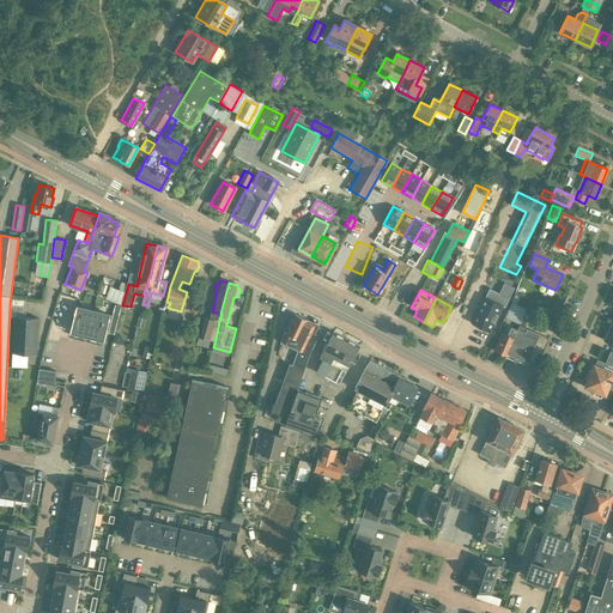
[(487,331),(499,308),(484,301),(473,323),(487,331)]
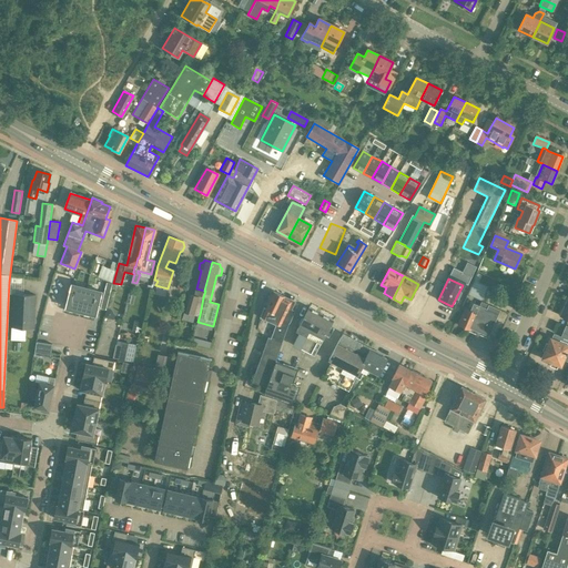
[(482,300),(487,286),(474,281),(468,294),(482,300)]
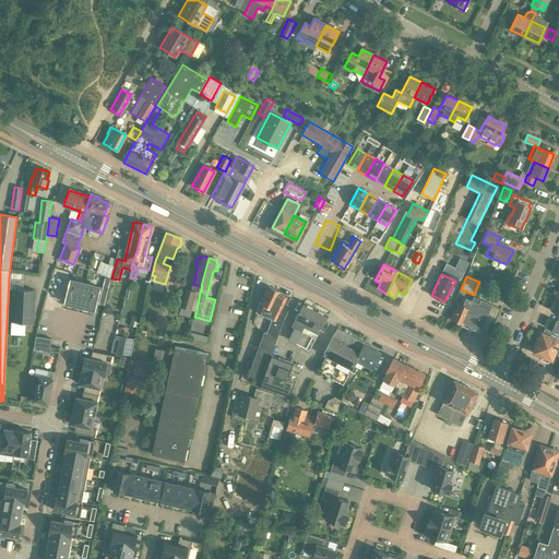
[(71,280),(66,302),(67,304),(76,306),(78,306),(78,305),(82,306),(82,307),(83,307),(92,310),(94,310),(99,287),(71,280)]
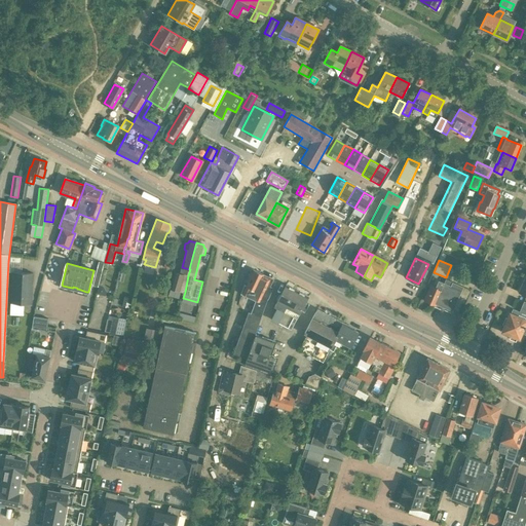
[(270,287),(273,279),(254,270),(247,286),(245,285),(240,294),(256,301),(252,313),(249,312),(234,354),(247,359),(256,334),(272,288),(270,287)]
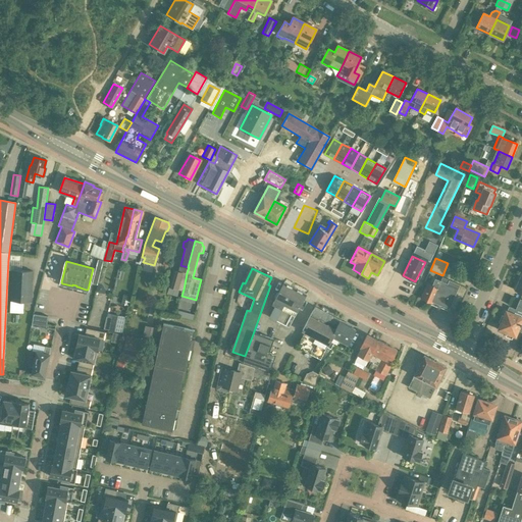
[(32,302),(33,270),(11,269),(10,301),(32,302)]
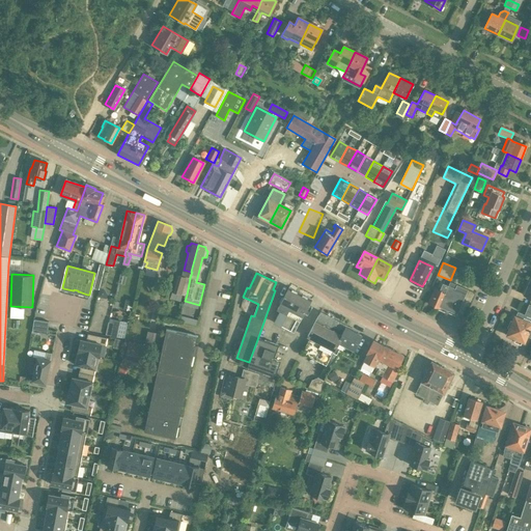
[(190,278),(177,275),(173,291),(171,299),(180,302),(183,294),(187,295),(190,278)]
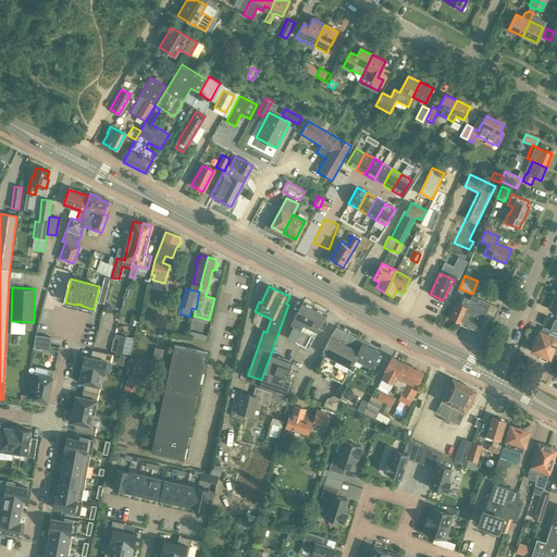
[(490,304),(479,299),(471,296),(470,300),(463,297),(460,304),(457,302),(449,319),(460,323),(460,322),(479,330),(490,304)]
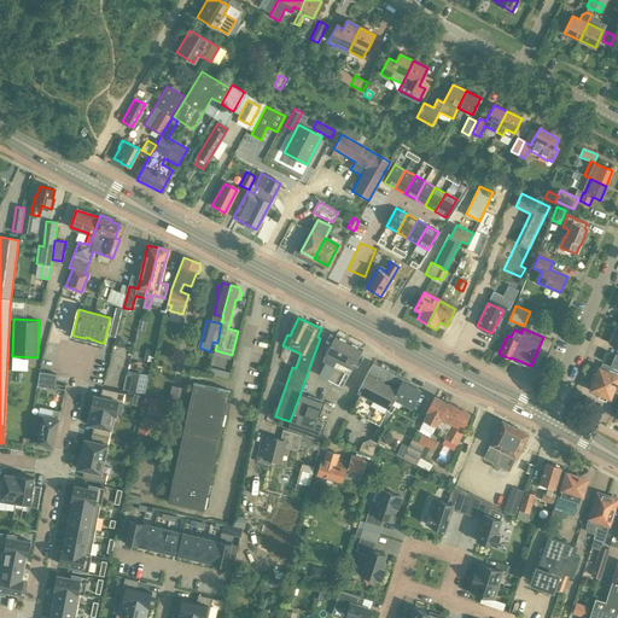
[(342,388),(363,348),(337,334),(324,360),(327,361),(320,375),(342,388)]
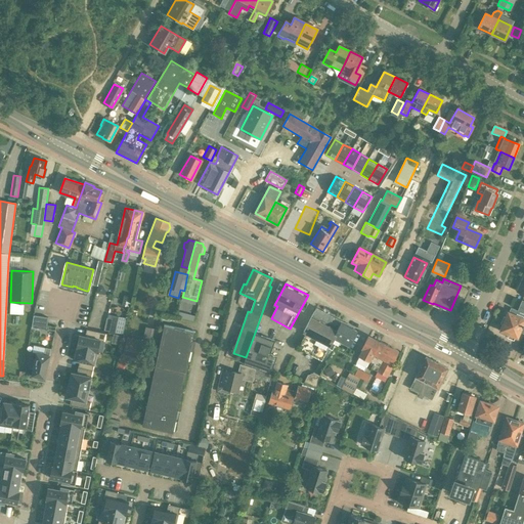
[(500,324),(501,325),(499,331),(508,335),(507,338),(513,341),(514,337),(516,338),(519,333),(523,335),(523,302),(522,301),(517,312),(511,309),(509,314),(507,313),(505,318),(504,317),(500,324)]
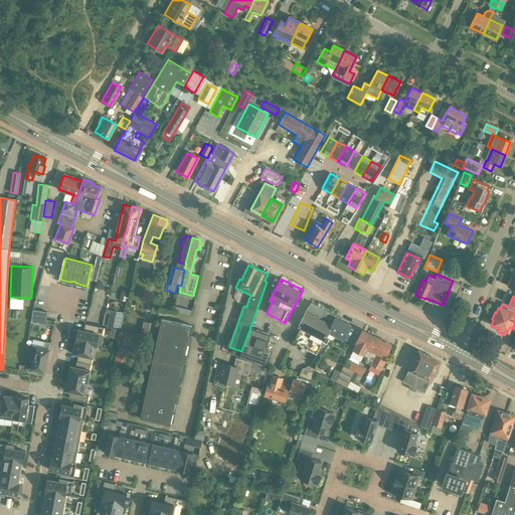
[(191,314),(193,307),(177,304),(176,311),(191,314)]
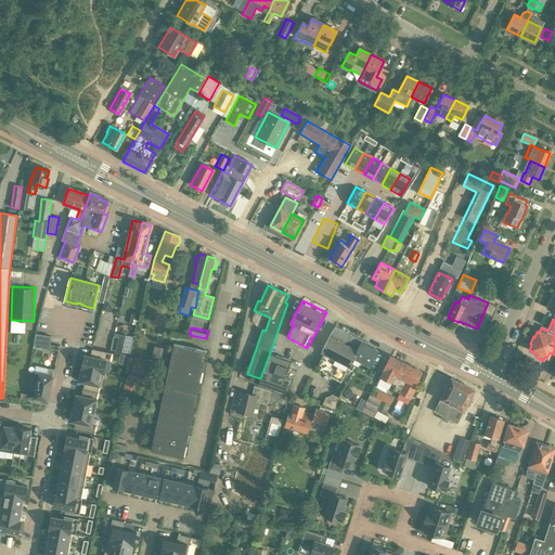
[(322,352),(325,353),(318,369),(332,375),(339,361),(350,366),(355,358),(370,366),(378,351),(334,328),(322,352)]
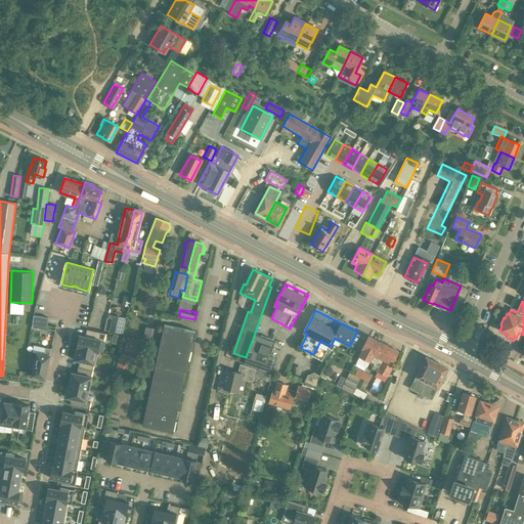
[(48,317),(34,315),(32,328),(46,330),(48,317)]
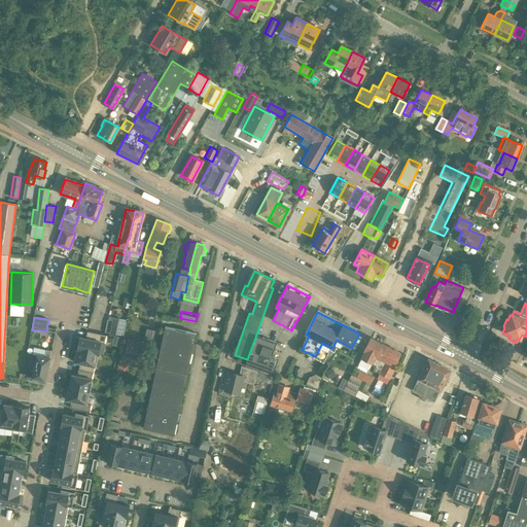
[(123,336),(126,319),(112,317),(112,321),(107,320),(105,332),(123,336)]
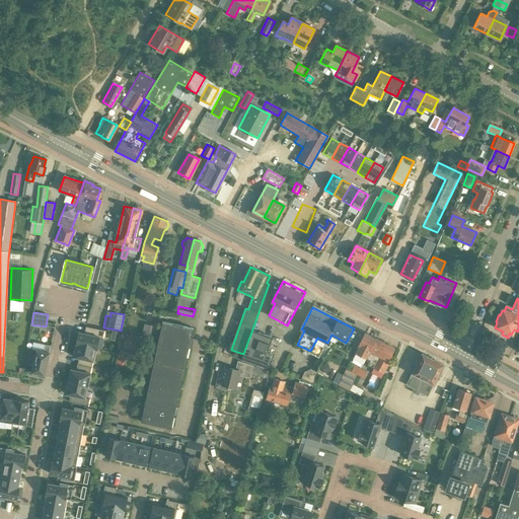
[(171,428),(193,327),(163,321),(142,422),(171,428)]
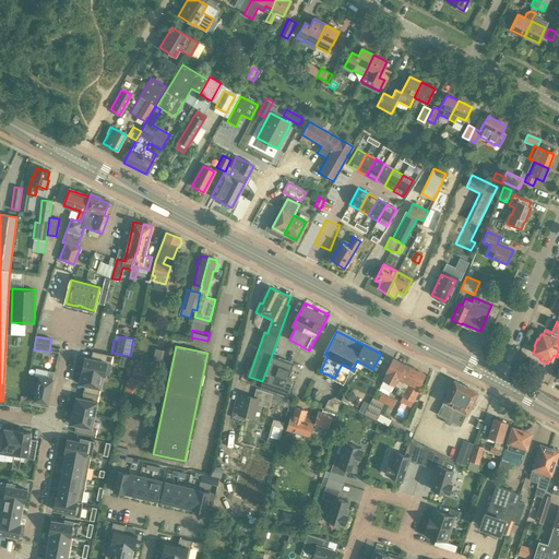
[(85,357),(82,370),(104,376),(106,361),(111,364),(114,356),(93,352),(92,358),(85,357)]
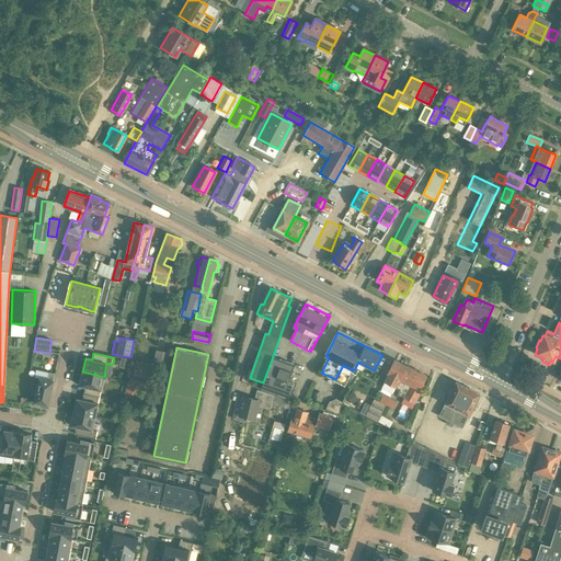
[(289,399),(296,381),(289,379),(282,376),(287,362),(273,356),(263,382),(261,389),(289,399)]
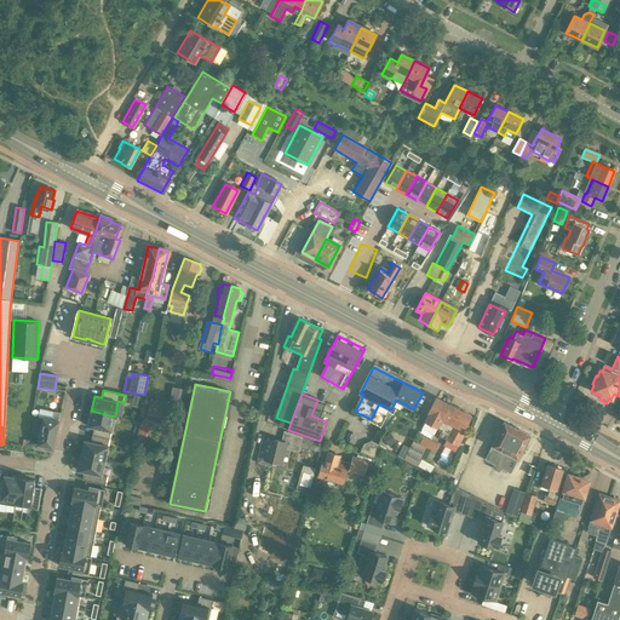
[(451,405),(449,403),(437,397),(430,412),(430,413),(426,422),(438,428),(451,405)]
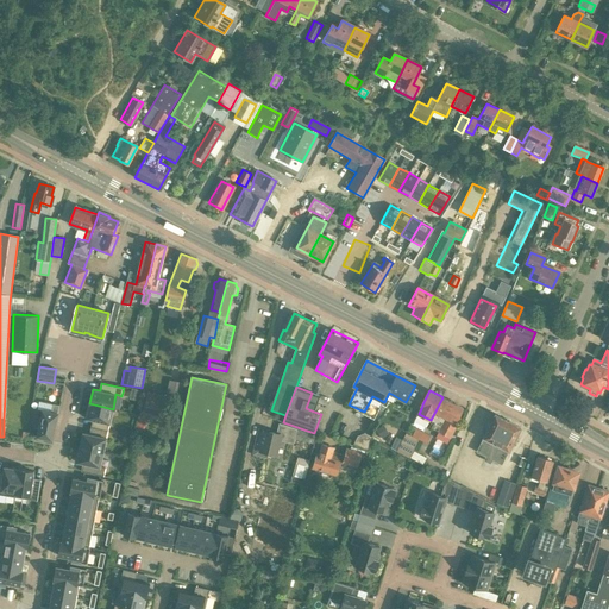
[(314,412),(319,395),(312,393),(306,408),(314,412)]
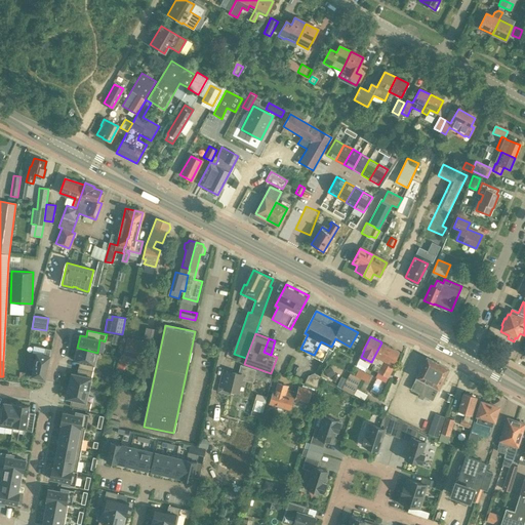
[(127,339),(124,355),(137,358),(142,342),(127,339)]
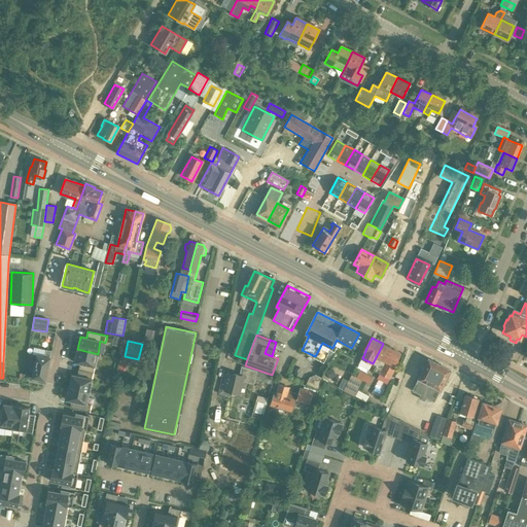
[(390,378),(396,366),(395,365),(401,353),(383,344),(373,363),(377,365),(375,370),(381,373),(390,378)]
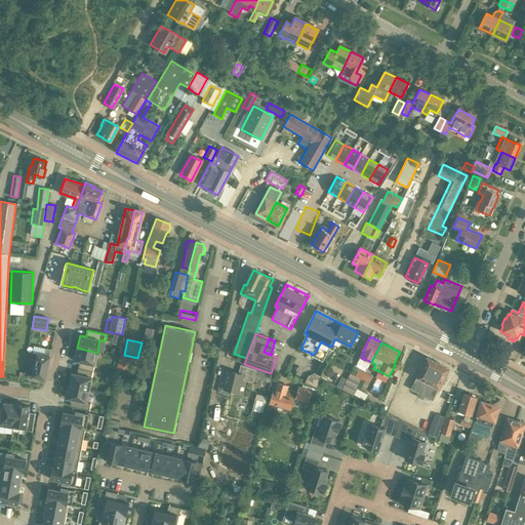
[(97,353),(77,348),(75,361),(80,362),(79,368),(93,371),(97,353)]
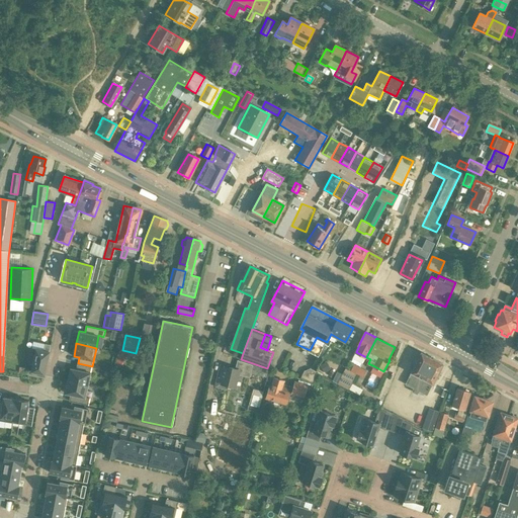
[(50,352),(37,349),(32,371),(33,371),(33,372),(39,374),(39,372),(45,374),(50,352)]
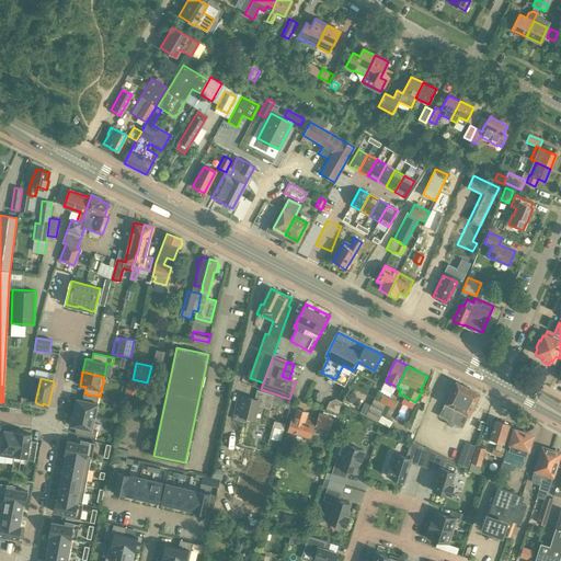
[(462,428),(480,395),(457,382),(446,404),(439,416),(447,421),(445,423),(451,426),(454,423),(462,428)]
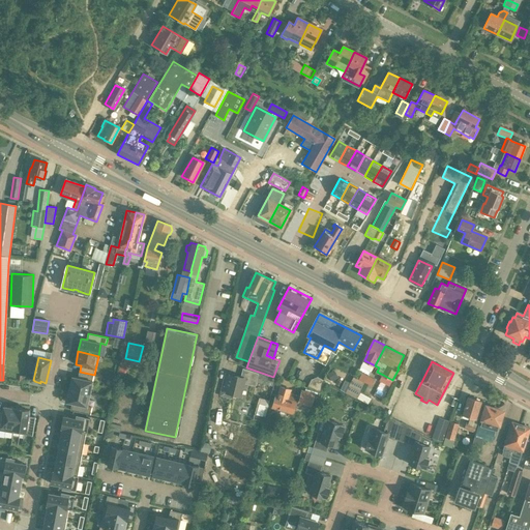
[(241,395),(244,383),(256,386),(259,374),(242,369),(240,378),(236,377),(235,379),(226,376),(224,385),(229,386),(227,391),(241,395)]
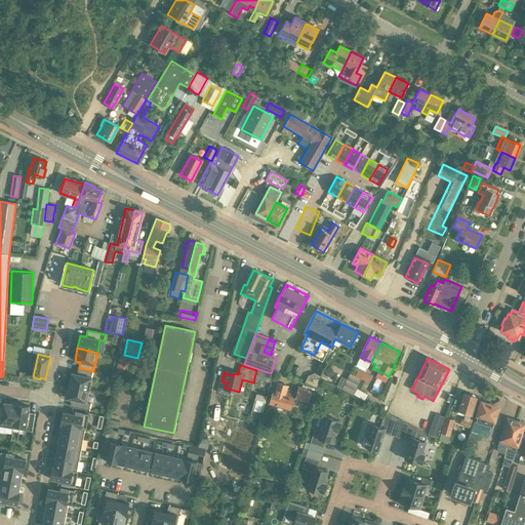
[(334,373),(330,366),(325,369),(328,376),(334,373)]
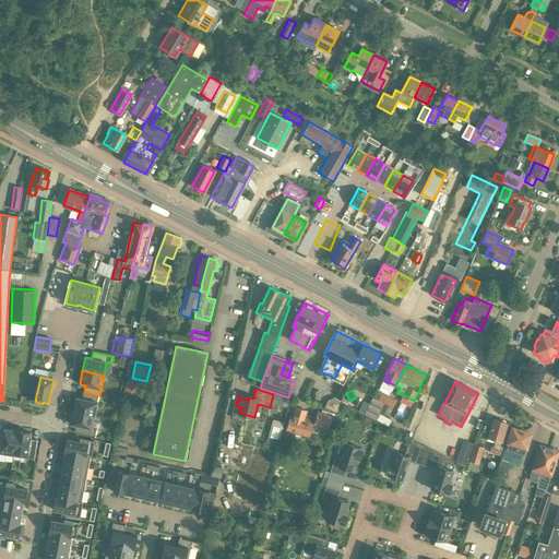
[(76,397),(73,411),(95,415),(99,395),(84,392),(82,399),(76,397)]
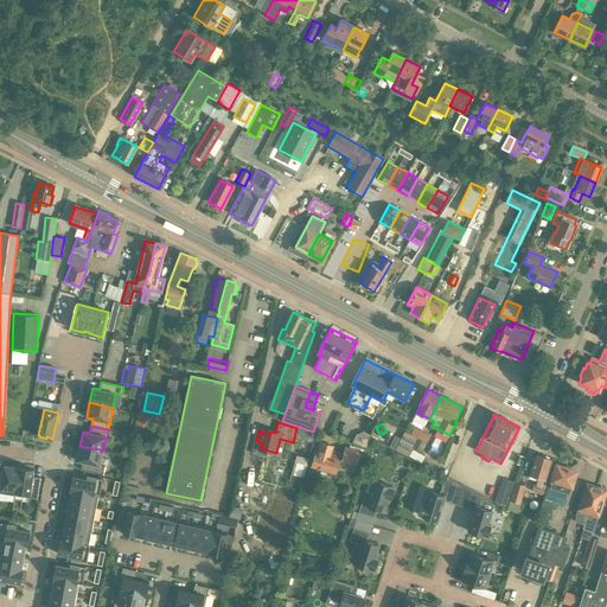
[(419,439),(423,430),(414,426),(410,434),(404,432),(395,449),(408,455),(417,439),(419,439)]
